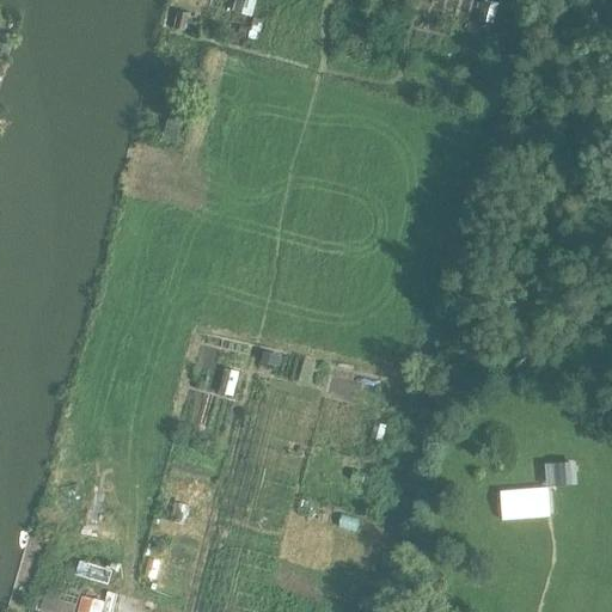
[(178,12),(175,30),(185,32),(189,14),(178,12)]
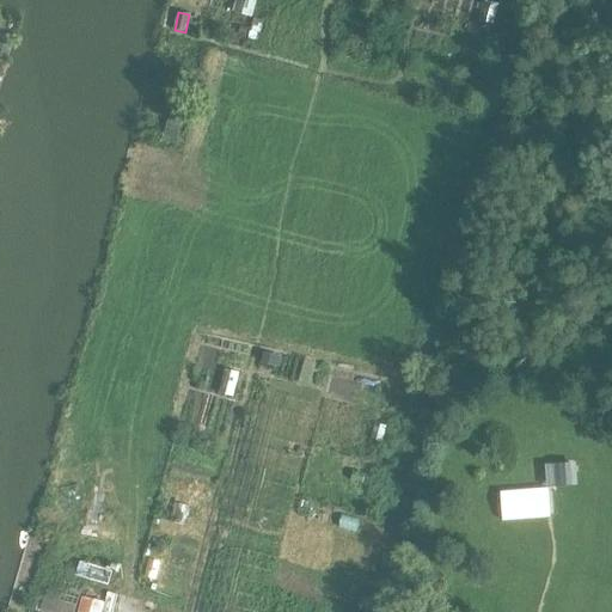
[(242,28),(239,36),(245,38),(249,29),(242,28)]
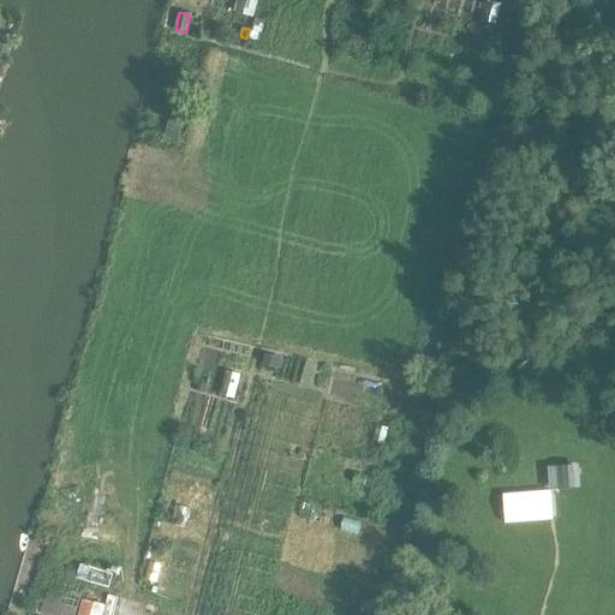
[(169,119),(165,138),(179,142),(184,123),(169,119)]
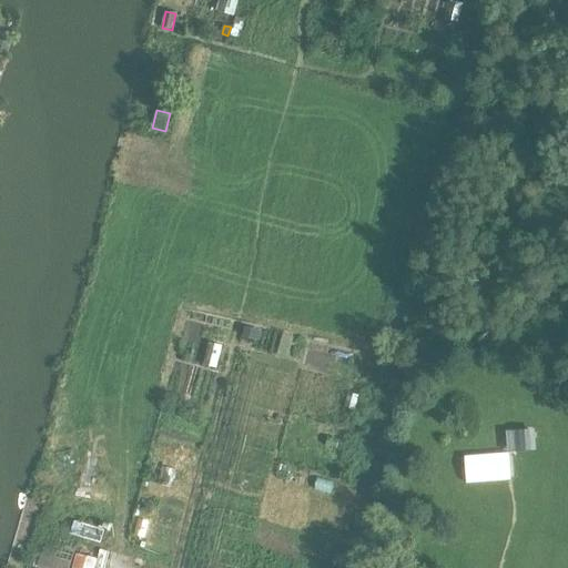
[(245,327),(243,337),(260,342),(263,332),(245,327)]
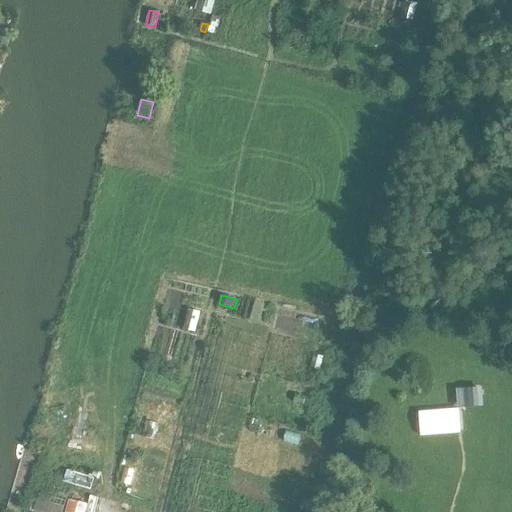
[(459,408),(419,412),(421,436),(461,432),(459,408)]
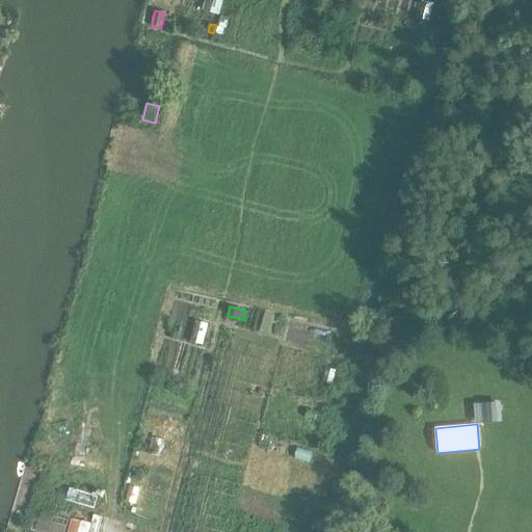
[(89,531),(94,521),(73,514),(68,531),(89,531)]
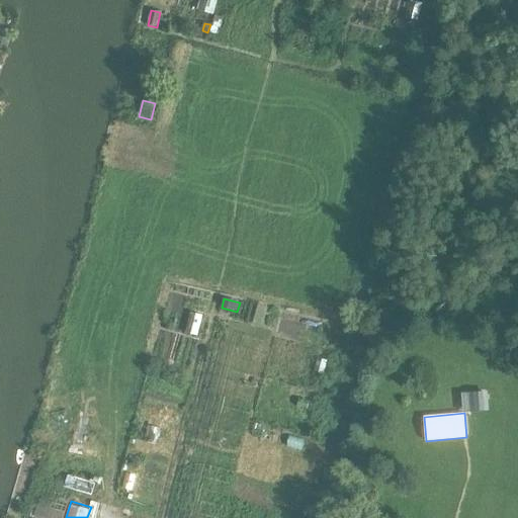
[(37,506),(33,517),(63,517),(65,513),(37,506)]
